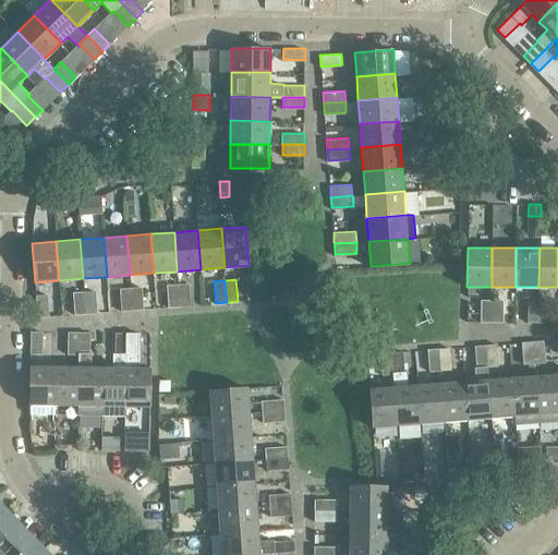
[(189,282),(178,284),(180,305),(191,304),(189,282)]
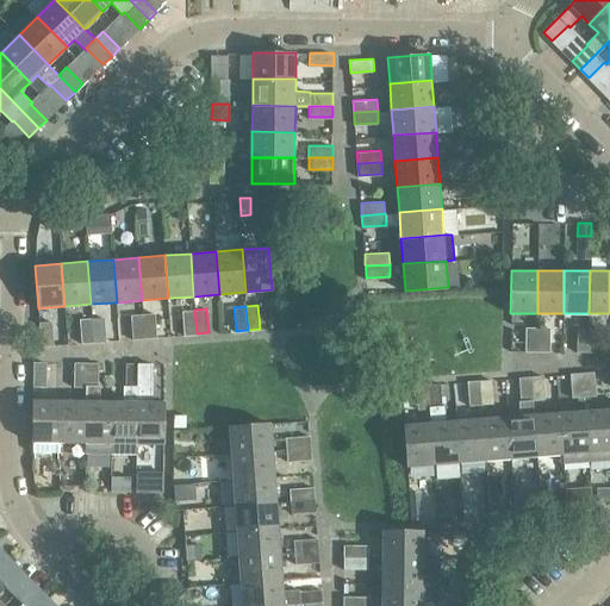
[(197,333),(194,310),(182,311),(185,335),(197,333)]
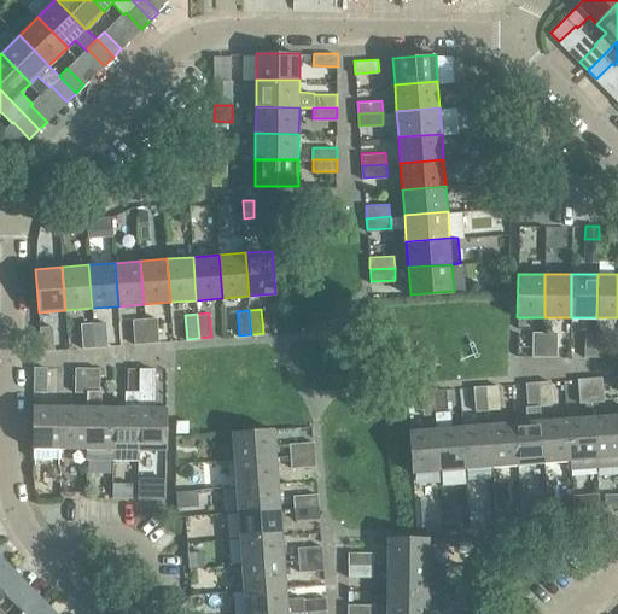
[(147,341),(145,317),(133,319),(135,343),(147,341)]
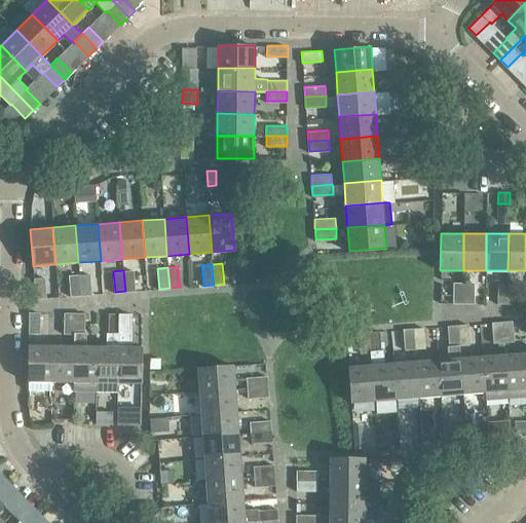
[(134,270),(123,270),(125,291),(136,291),(134,270)]
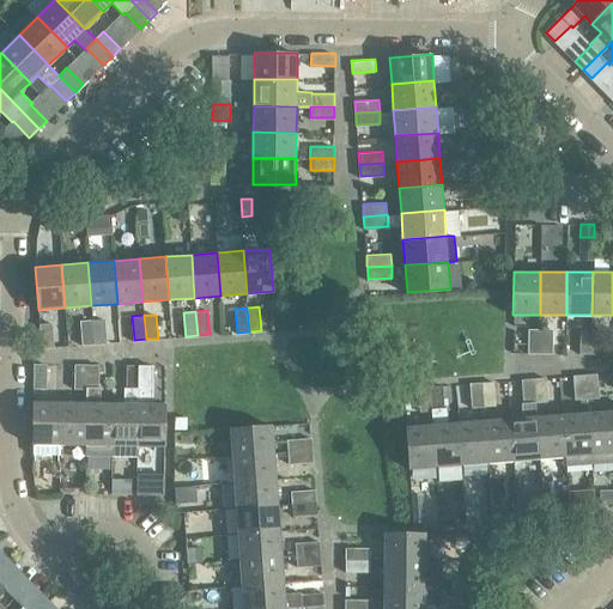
[(104,318),(92,320),(95,343),(107,342),(104,318)]
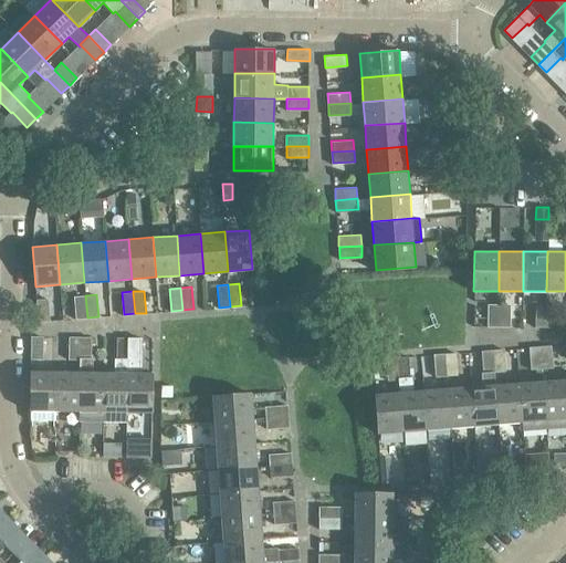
[(87,318),(85,295),(74,296),(76,319),(87,318)]
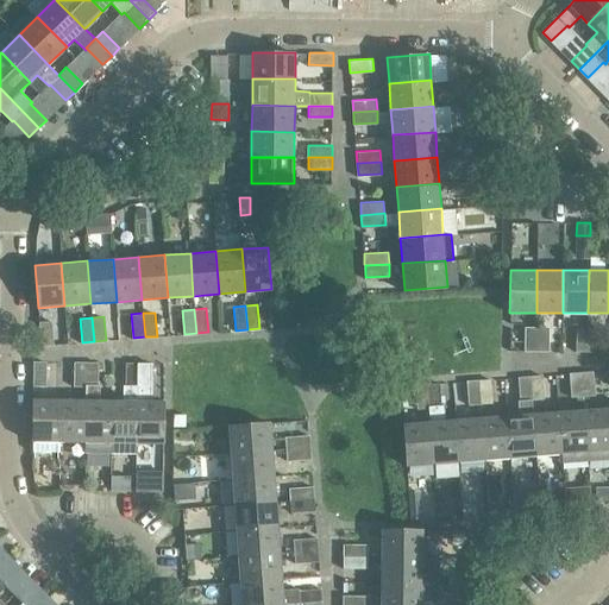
[(39,321),(41,345),(54,344),(51,320),(39,321)]
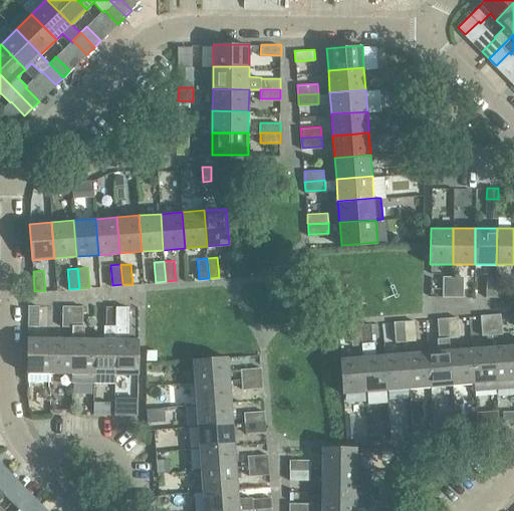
[(443,295),(453,296),(453,276),(443,275),(443,295)]
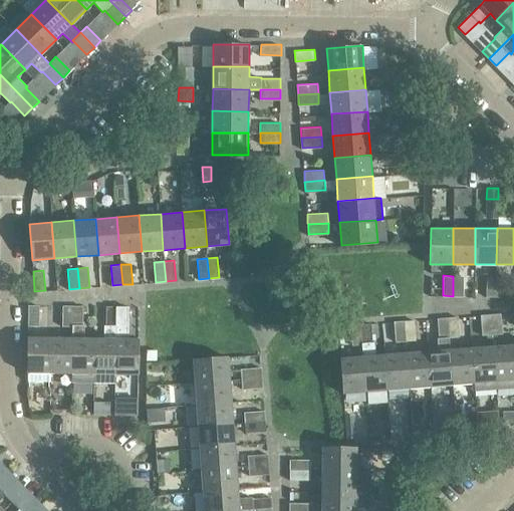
[(453,276),(453,296),(463,296),(463,276),(453,276)]
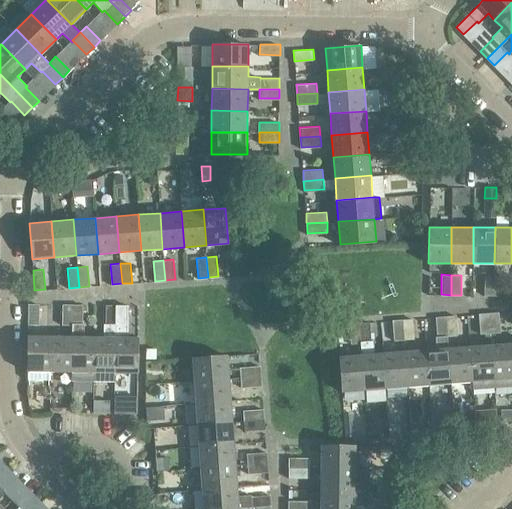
[(484,295),(494,295),(494,275),(484,275),(484,295)]
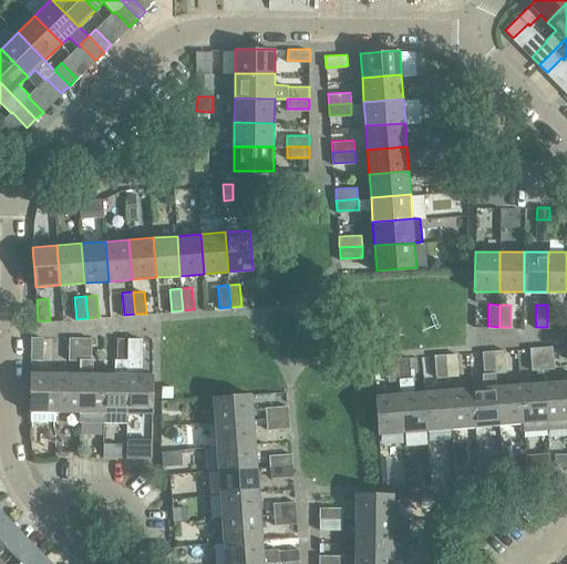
[(547,305),(547,327),(558,327),(558,305),(547,305)]
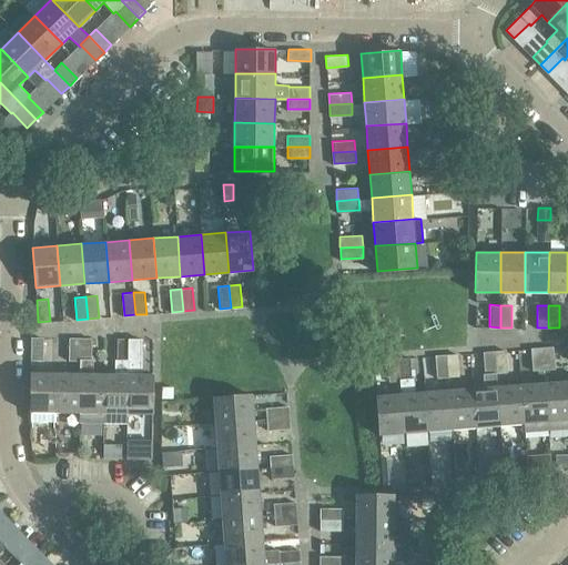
[(31,359),(42,360),(43,338),(31,336),(31,359)]
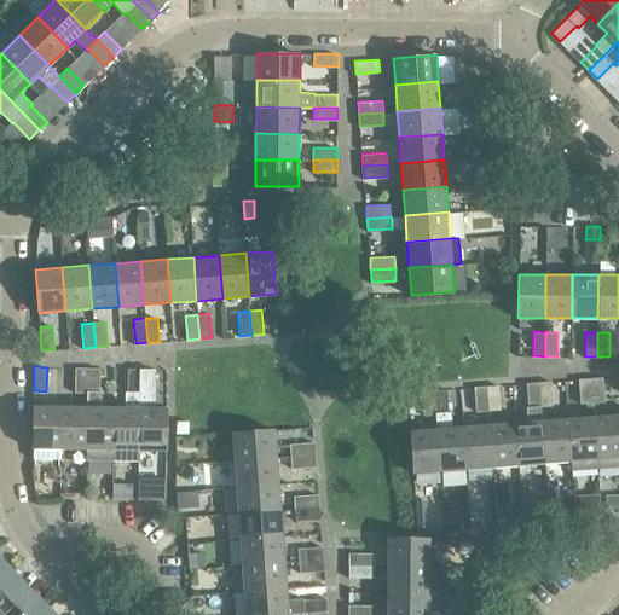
[(87,392),(87,367),(75,367),(75,392),(87,392)]
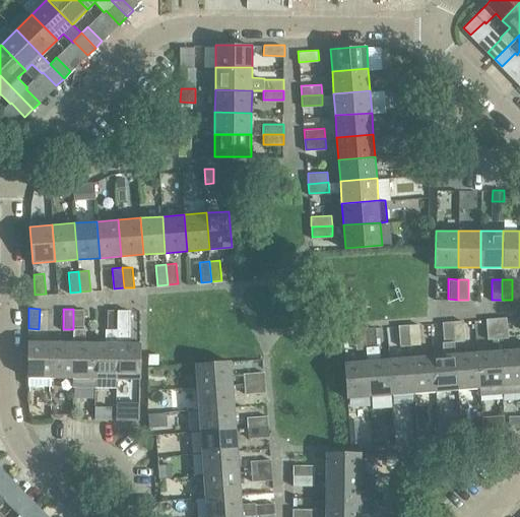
[(72,386),(93,386),(94,341),(85,341),(85,329),(83,329),(83,309),(73,309),(73,329),(73,341),(72,378),(72,386)]
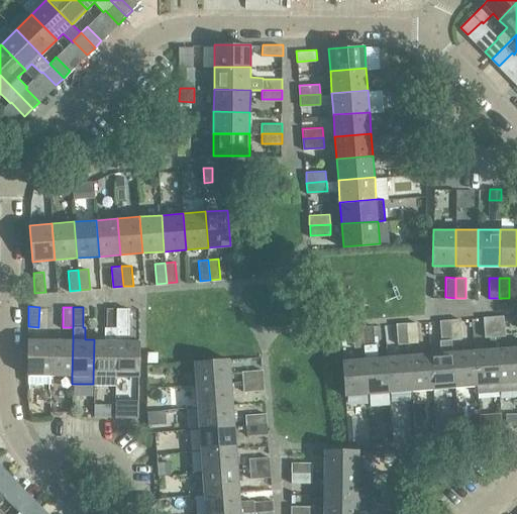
[(94,339),(93,384),(116,384),(116,376),(115,376),(116,339),(116,327),(117,327),(117,307),(107,307),(107,327),(105,327),(105,339),(94,339)]
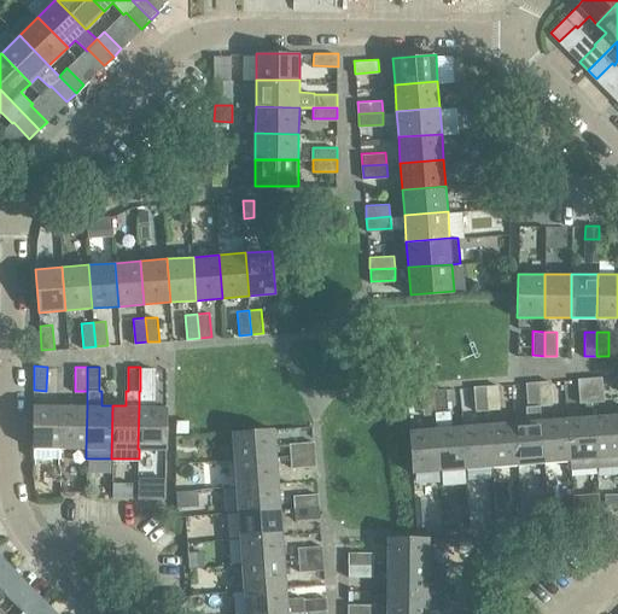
[(167,405),(155,405),(155,368),(152,368),(140,367),(140,391),(139,391),(139,405),(138,449),(139,449),(165,449),(167,405)]
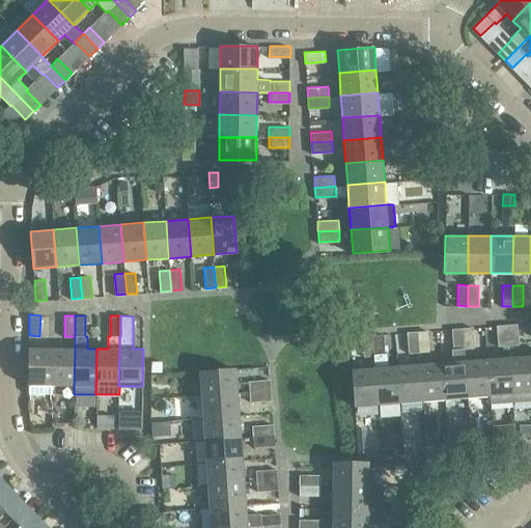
[(518,323),(507,324),(508,344),(519,343),(518,323)]
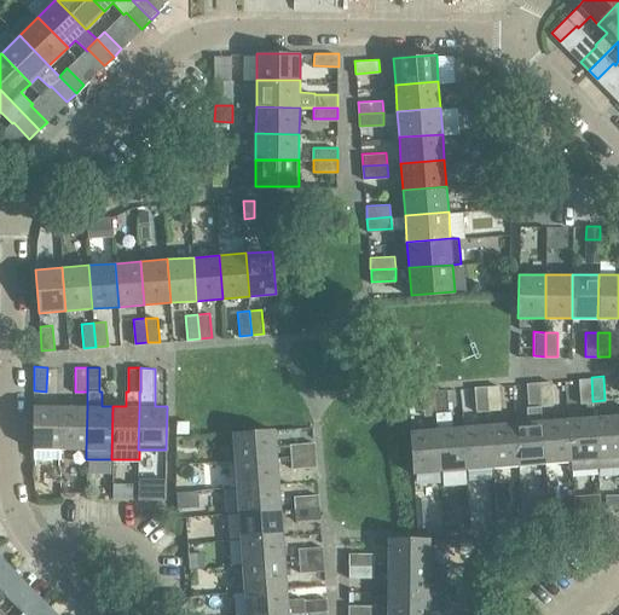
[(593,401),(591,377),(579,378),(580,402),(593,401)]
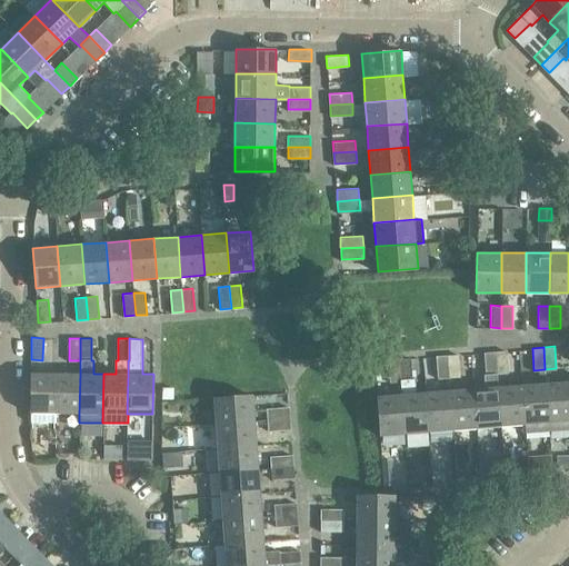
[(477,427),(501,426),(498,386),(497,373),(496,350),(485,351),(486,374),(483,374),(485,387),(475,387),(477,427)]
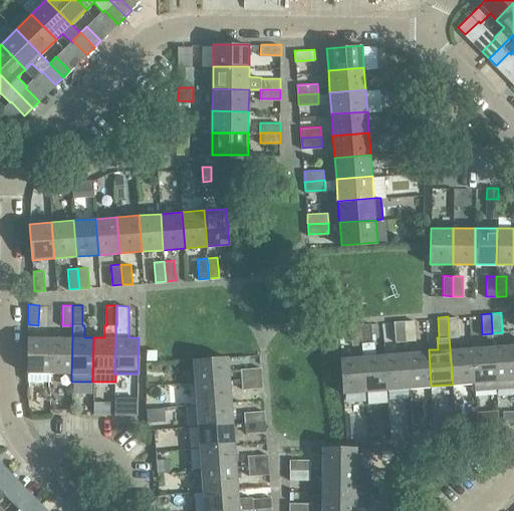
[(458,316),(448,316),(449,336),(459,336),(458,316)]
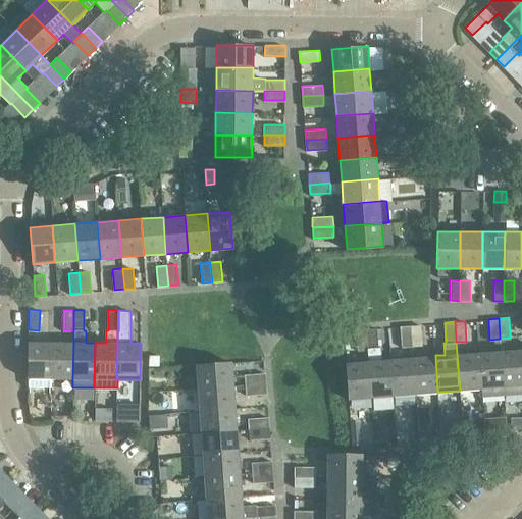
[(421,324),(411,325),(412,346),(422,345),(421,324)]
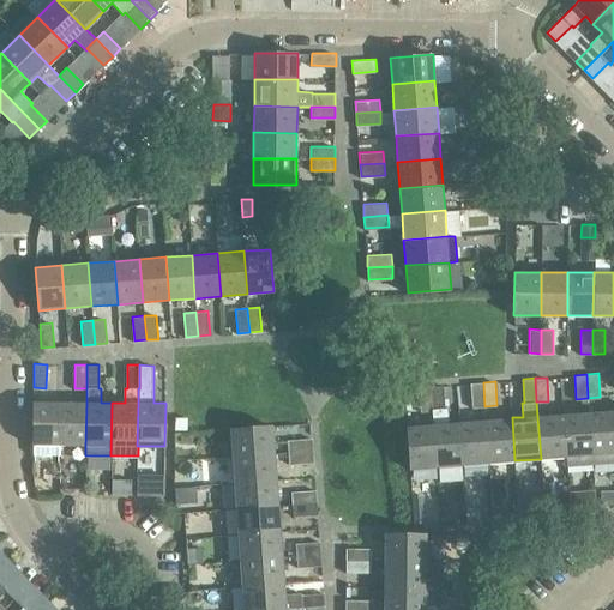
[(485,406),(483,382),(471,382),(473,406),(485,406)]
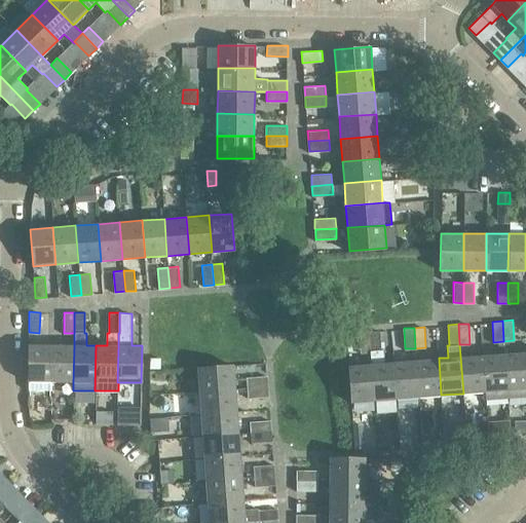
[(370,331),(371,351),(372,363),(374,400),(397,399),(393,362),(384,362),(383,349),(381,349),(380,330),(370,331)]
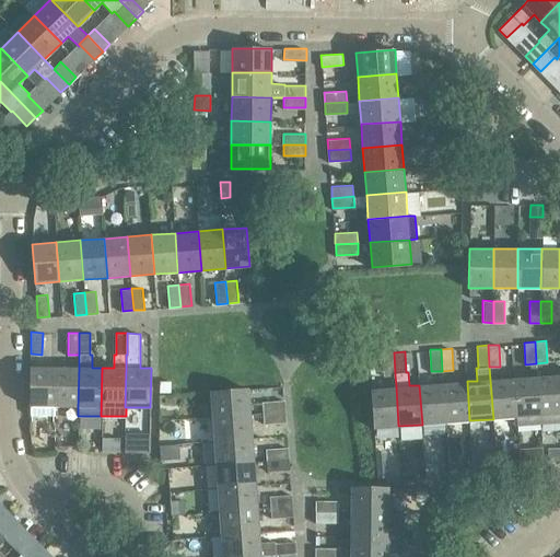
[(384,375),(395,374),(394,352),(383,354),(384,375)]
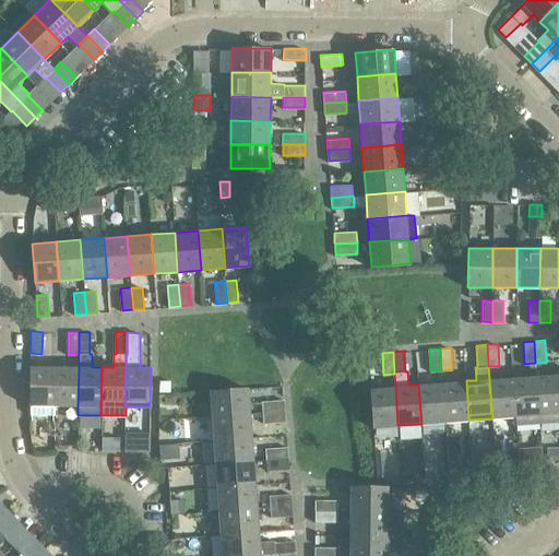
[(56,414),(56,405),(54,405),(54,366),(31,366),(30,405),(30,414),(56,414)]
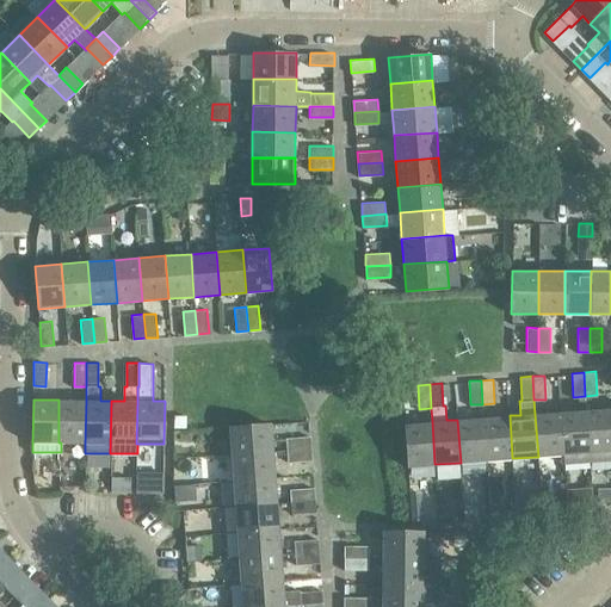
[(61,443),(85,444),(86,401),(59,400),(59,443),(61,443)]
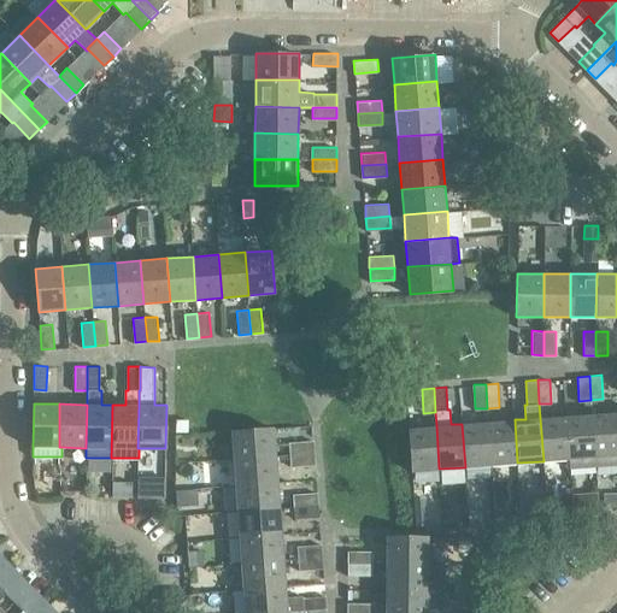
[(616,412),(593,414),(597,466),(616,464),(616,412)]
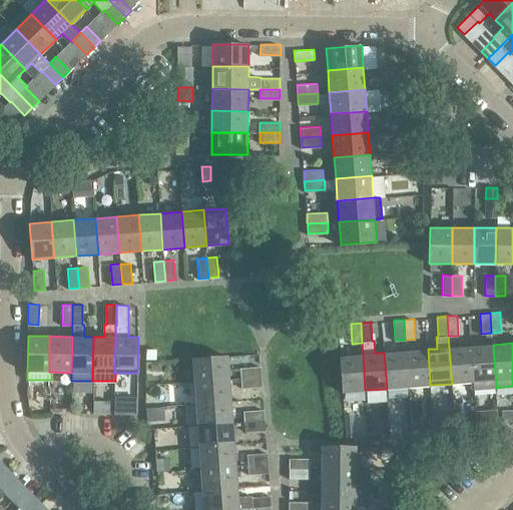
[(471,346),(474,382),(474,390),(496,388),(493,345),(471,346)]
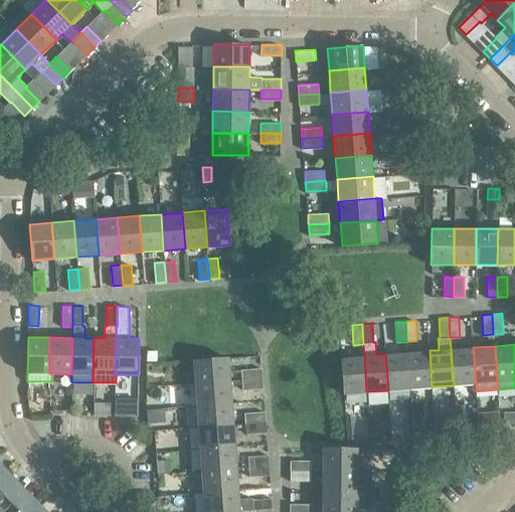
[(451,349),(454,385),(476,383),(473,347),(451,349)]
